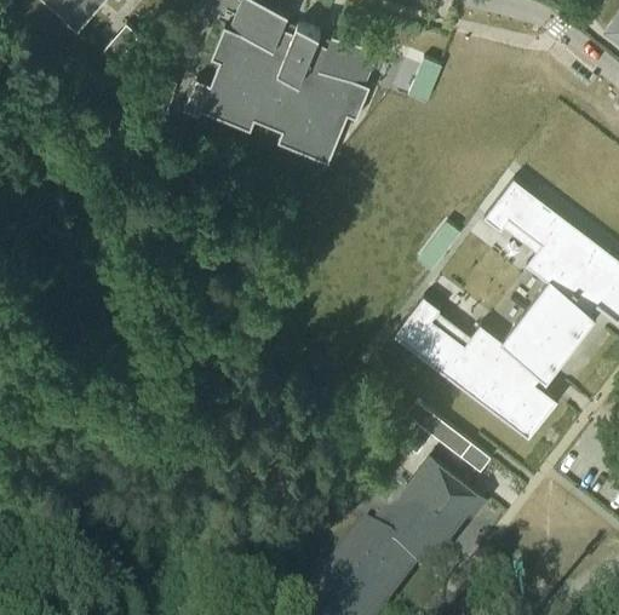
[(36,0),(76,35),(107,0),(115,0),(118,3),(119,0),(36,0)]
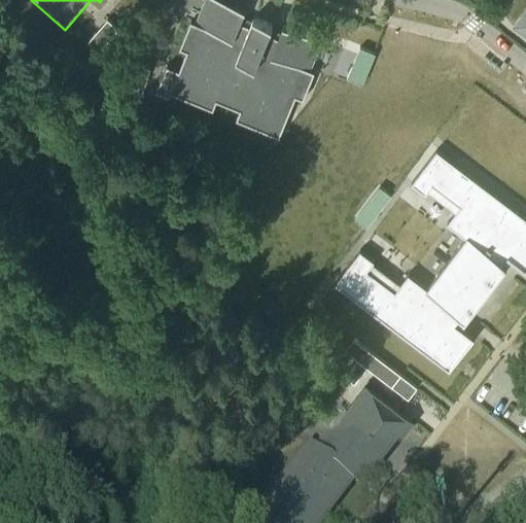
[(178,73),(166,68),(155,94),(169,100),(170,96),(212,113),(216,105),(239,114),(236,124),(278,141),(295,101),(303,104),(314,76),(308,73),(319,46),(322,47),(322,46),(283,30),(278,42),(269,38),(272,30),(252,22),(249,30),(240,26),(245,13),(211,0),(207,0),(196,27),(190,25),(178,53),(186,56),(178,73)]
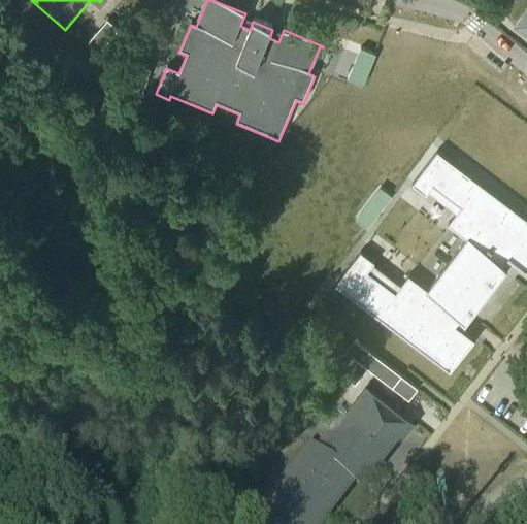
[(526,17),(518,30),(526,35),(526,17)]
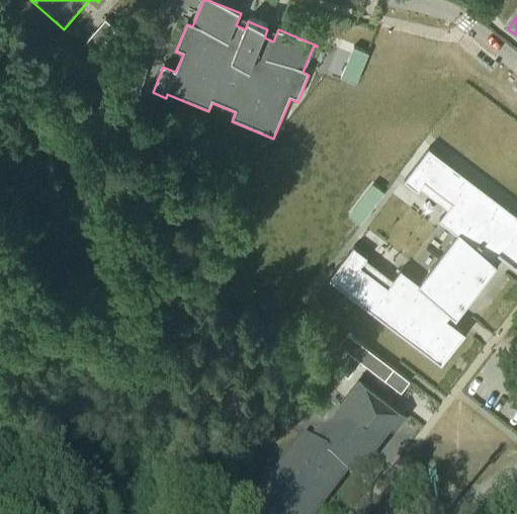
[(92,36),(85,44),(96,53),(102,46),(92,36)]
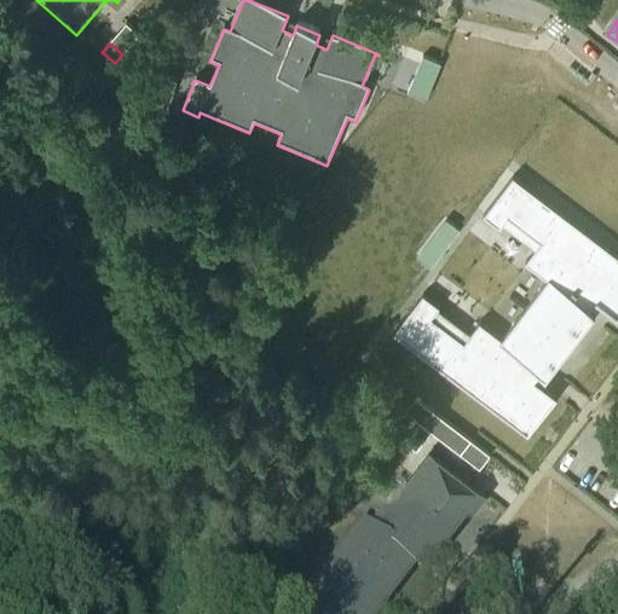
[(413,82),(406,97),(425,104),(429,91),(413,82)]
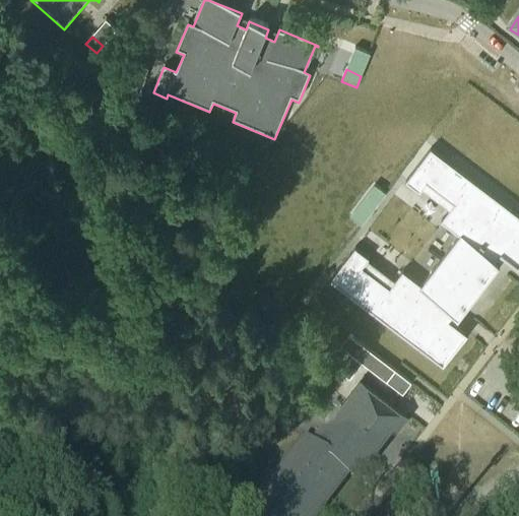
[(126,83),(123,92),(135,97),(137,98),(140,89),(126,83)]
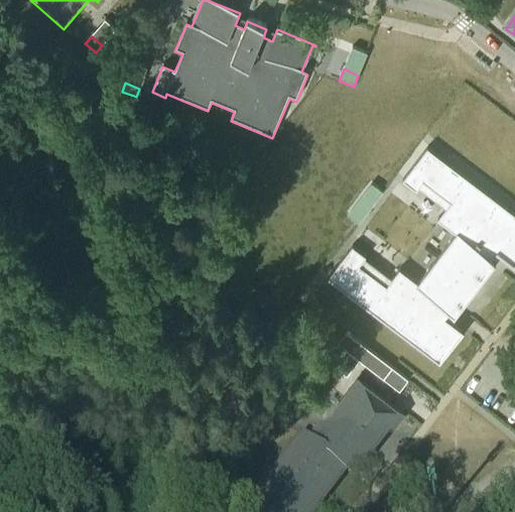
[(352,248),(327,281),(439,367),(464,334),(451,324),(446,321),(452,314),(455,316),(495,264),(492,261),(496,255),(500,258),(514,268),(514,266),(514,217),(427,150),(402,183),(415,194),(418,190),(423,183),(451,205),(445,211),(436,222),(455,236),(417,285),(401,272),(392,284),(387,290),(359,268),(364,262),(366,259),(352,248)]
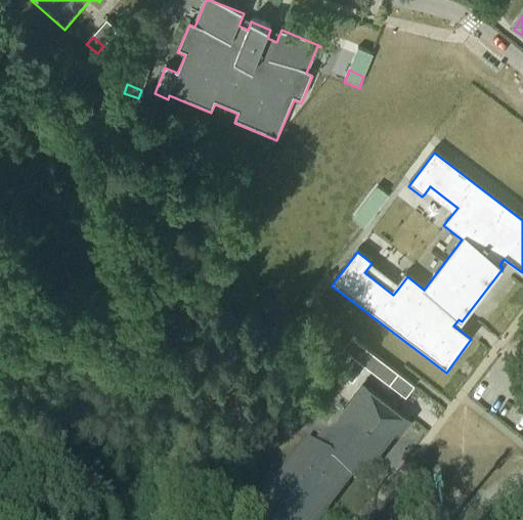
[(367,202),(360,211),(372,220),(379,211),(367,202)]
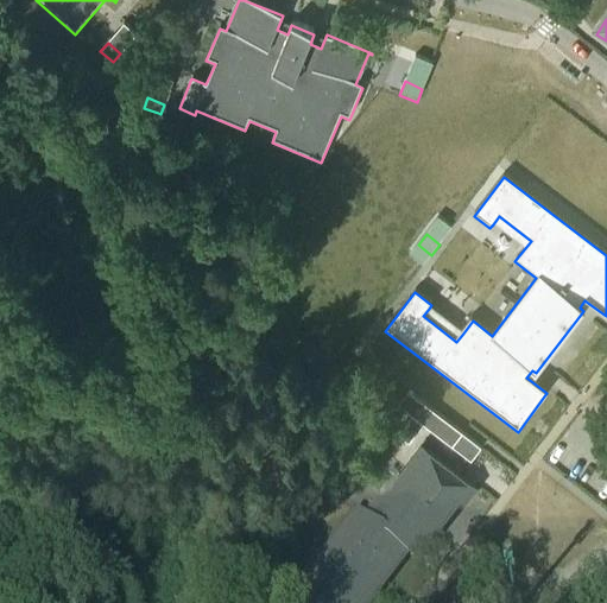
[(406,395),(396,408),(404,414),(413,401),(406,395)]
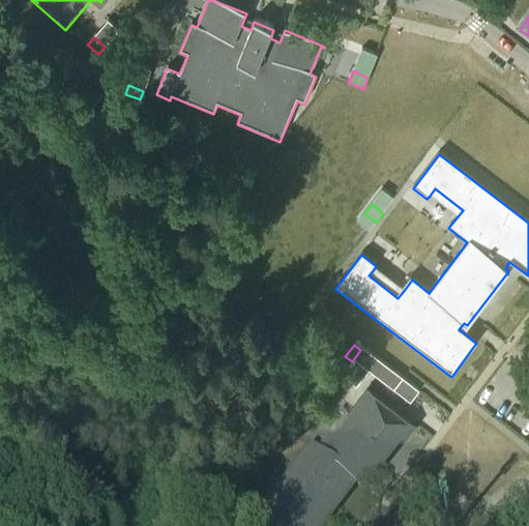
[(357,366),(345,382),(355,390),(368,373),(357,366)]
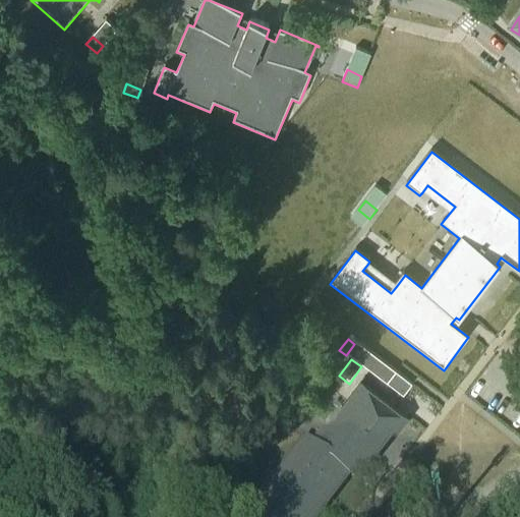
[(389,369),(380,381),(387,386),(395,375),(389,369)]
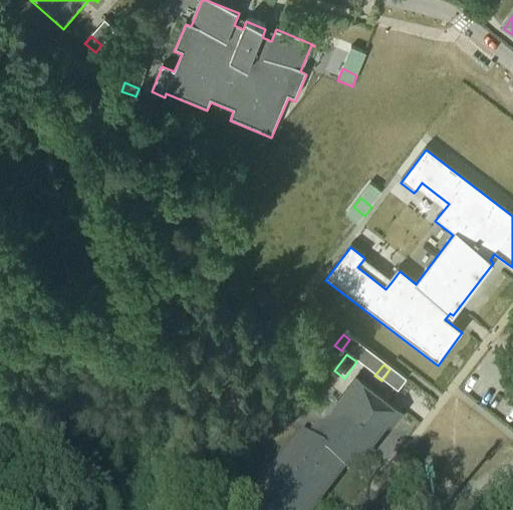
[(390,369),(381,380),(398,393),(406,381),(390,369)]
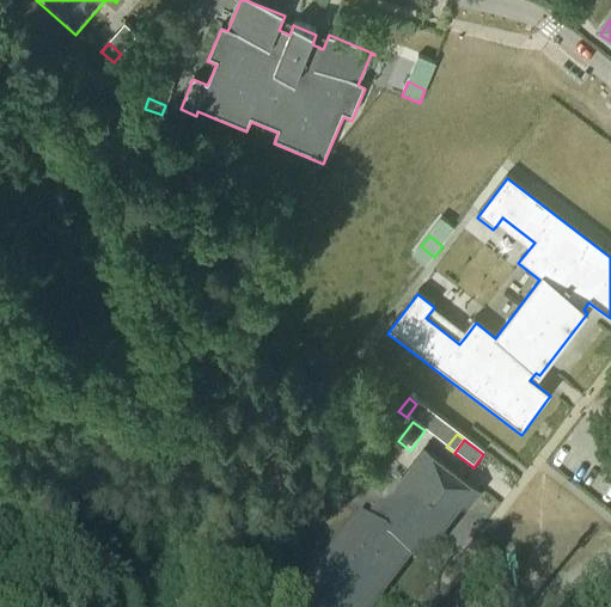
[(368,529),(359,521),(293,606),(374,606),(408,563),(419,571),(477,494),(425,454),(368,529)]
